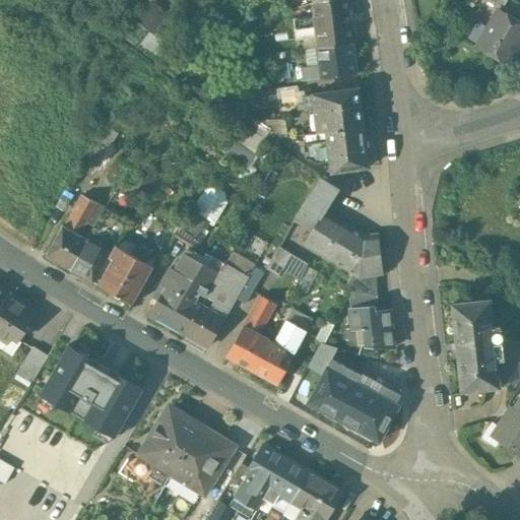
[(323,0),(315,2),(312,3),(314,15),(294,17),(297,39),(316,37),(318,48),(352,43),(346,0),(323,0)]
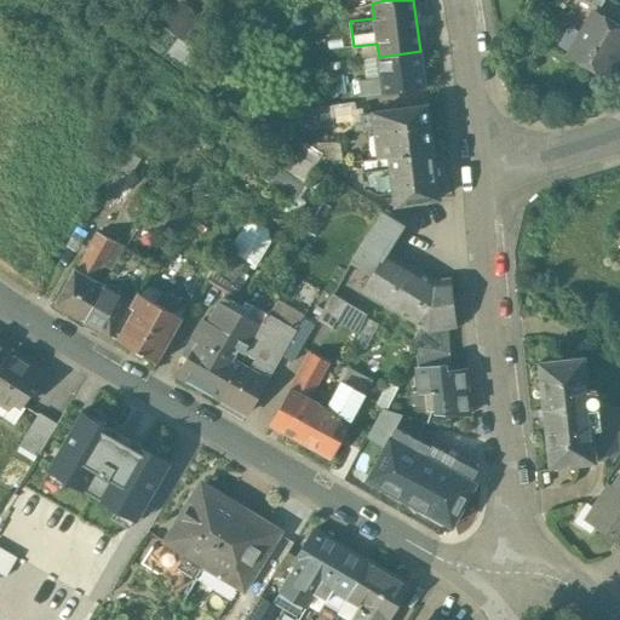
[(202,17),(179,1),(161,26),(184,41),(202,17)]
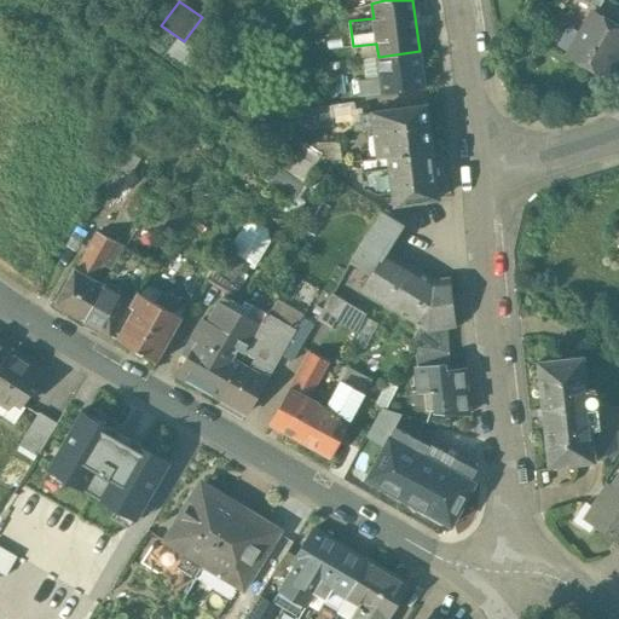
[(618,25),(594,11),(568,56),(606,76),(613,64),(618,62),(618,25)]
